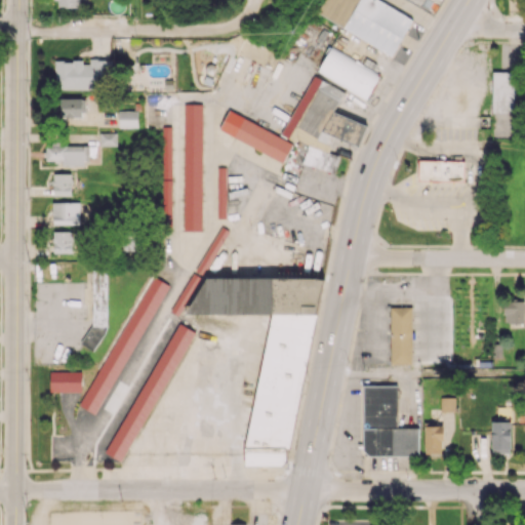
[(412,16),(377,0),(324,0),(317,16),(394,53),(412,16)]
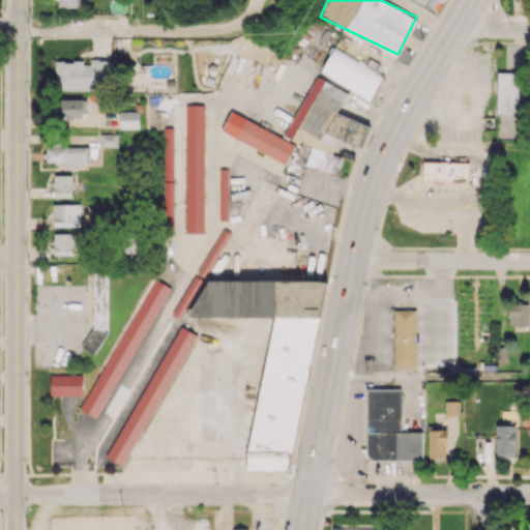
[(383,75),(333,47),(320,72),(369,99),(383,75)]
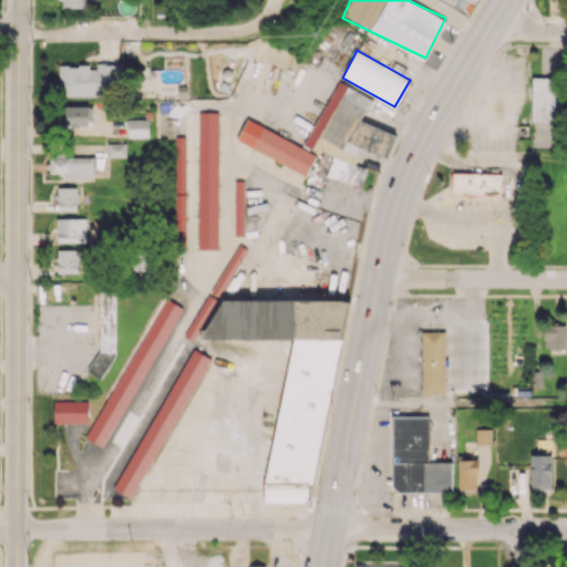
[(104,95),(104,85),(120,85),(119,64),(98,64),(98,65),(59,66),(59,96),(104,95)]
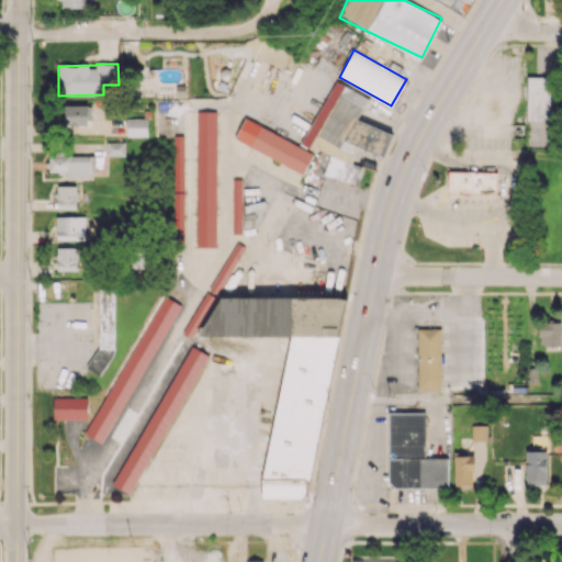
[(526,148),(549,148),(549,77),(526,77),(526,148)]
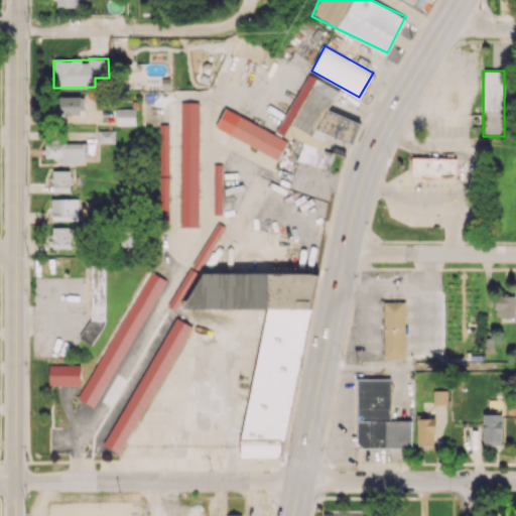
[(282,135),(302,141),(296,160),(329,169),(334,152),(323,149),(327,135),(353,142),(360,121),(329,112),(337,86),(300,76),(282,135)]
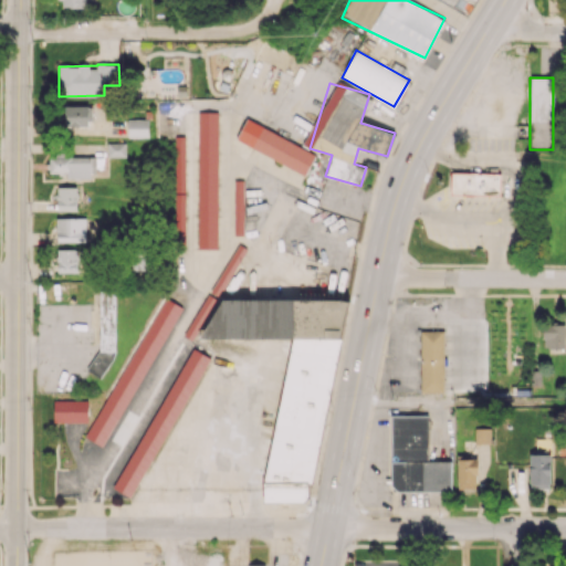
[(91,127),(91,105),(64,105),(64,126),(91,127)]
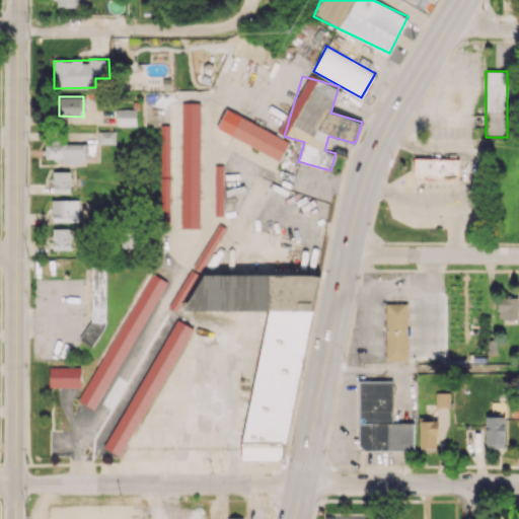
[(199,228),(200,102),(181,102),(180,228),(199,228)]
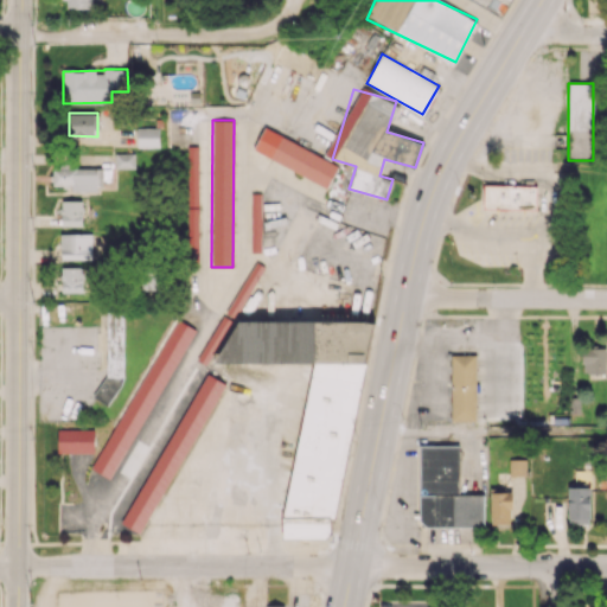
[(159,127),(138,127),(136,147),(159,147),(159,127)]
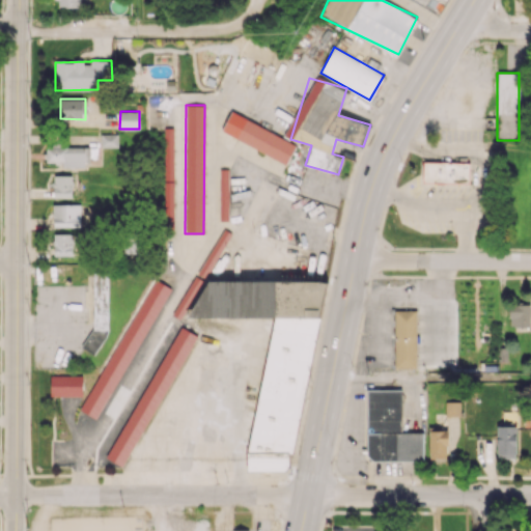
[(286,163),(296,143),(230,112),(221,132),(286,163)]
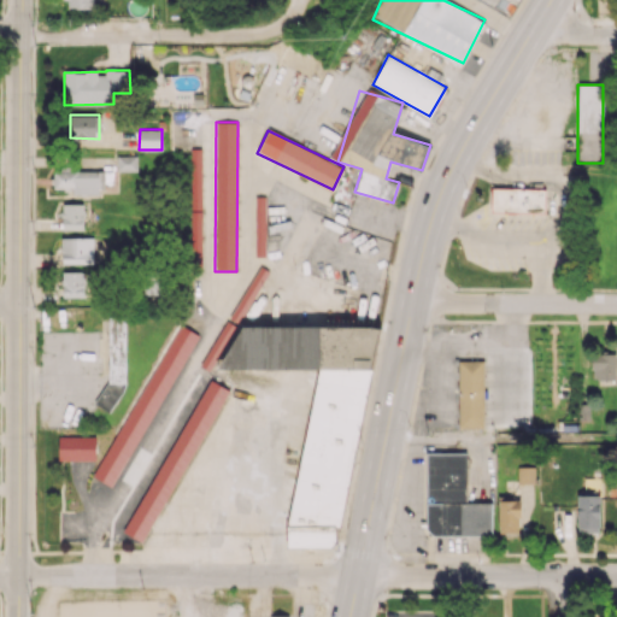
[(191,150),(189,265),(201,266),(203,150),(191,150)]
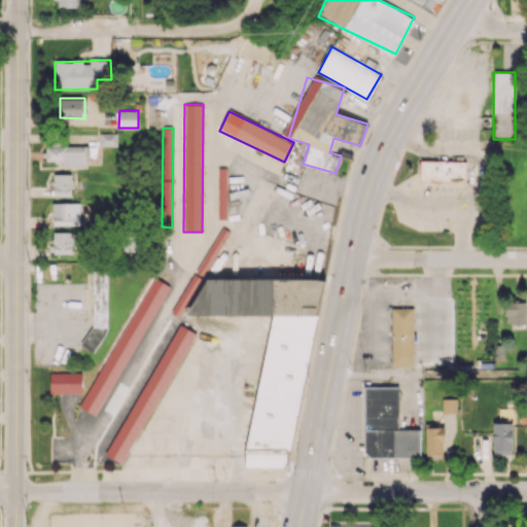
[(117,145),(116,133),(100,133),(100,146),(117,145)]
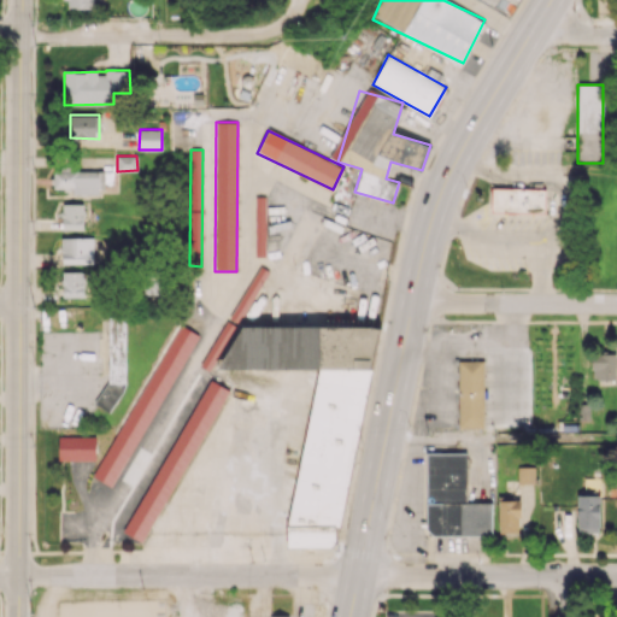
[(53,188),(72,189),(72,194),(103,195),(103,171),(53,170),(53,188)]
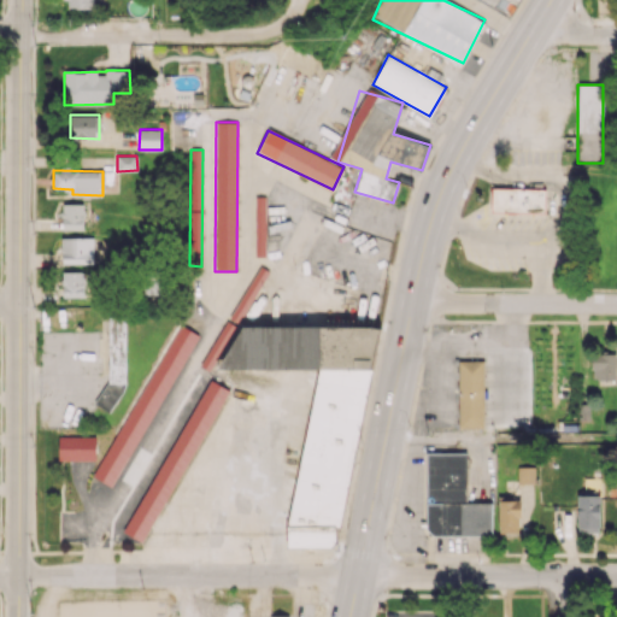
[(544,213),(545,188),(492,187),(491,212),(544,213)]
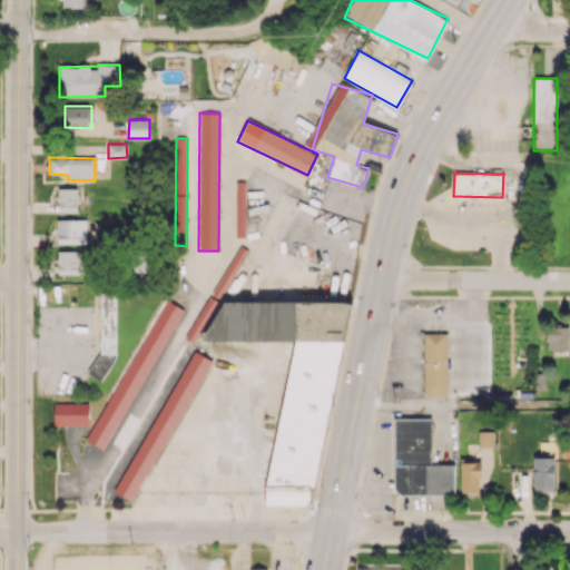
[(245,182),(235,182),(236,237),(246,237),(245,182)]
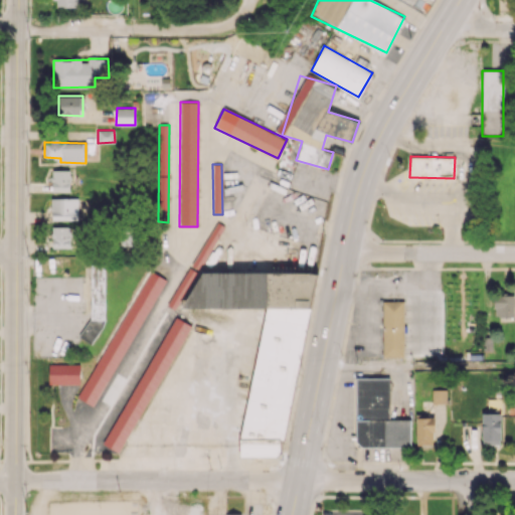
[(52,191),(69,191),(69,170),(51,170),(52,191)]
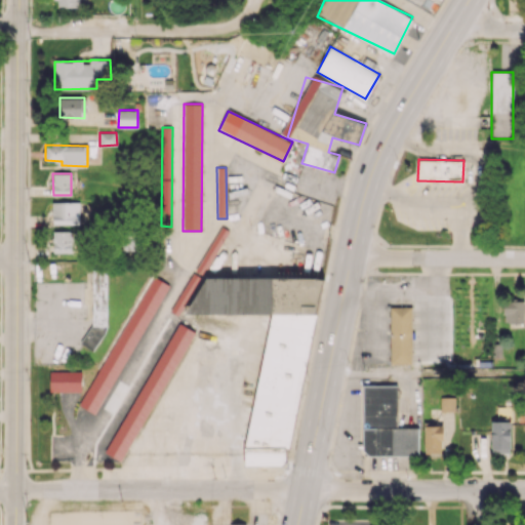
[(79,201),(52,202),(52,225),(80,224),(79,201)]
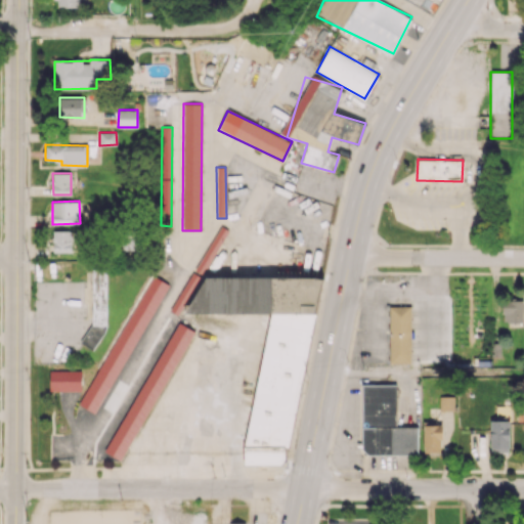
[(204,271),(228,230),(221,226),(197,267),(204,271)]
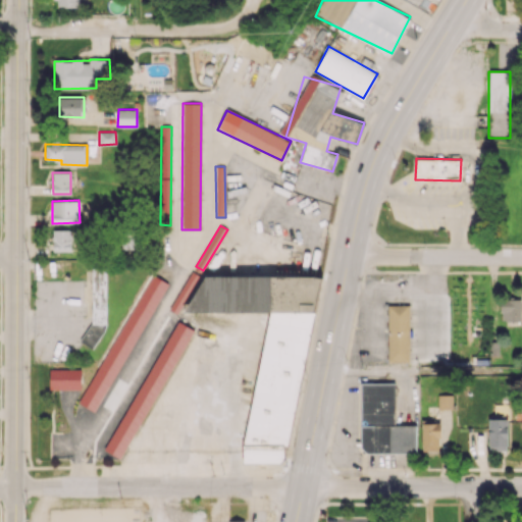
[(52,251),(71,252),(71,229),(53,229),(52,251)]
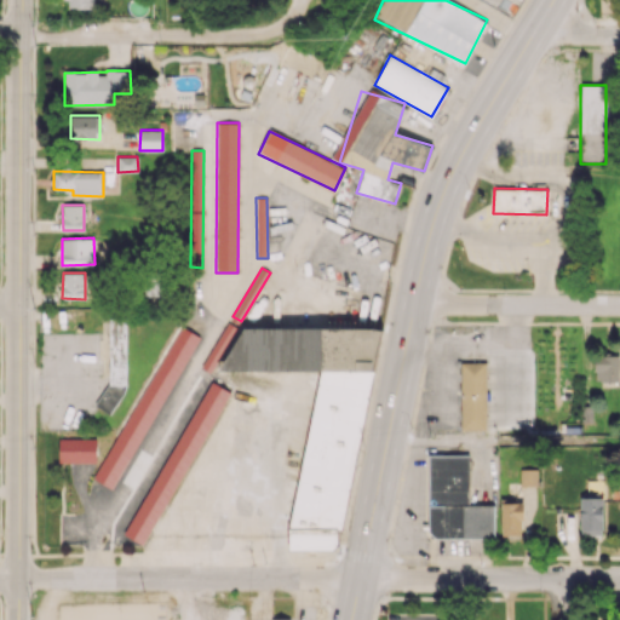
[(317,379),(287,546),(338,555),(375,339),(239,314),(229,363),(317,379)]
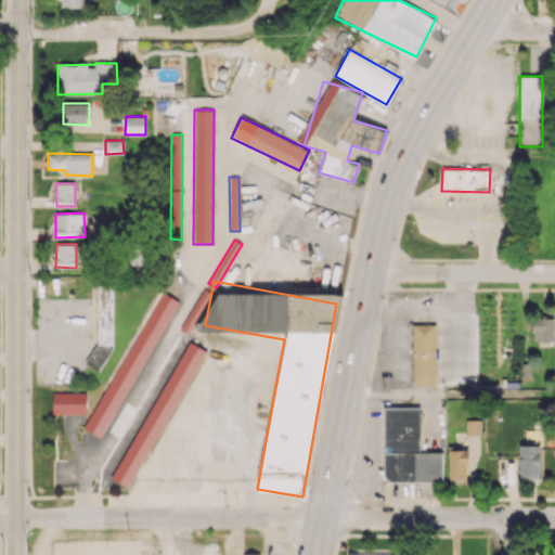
[(213,294),(202,288),(181,330),(185,331),(188,326),(194,331),(213,294)]
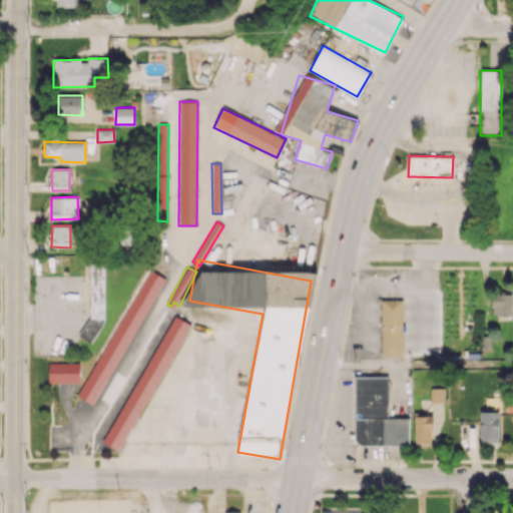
[(80,398),(96,406),(162,277),(146,269),(80,398)]
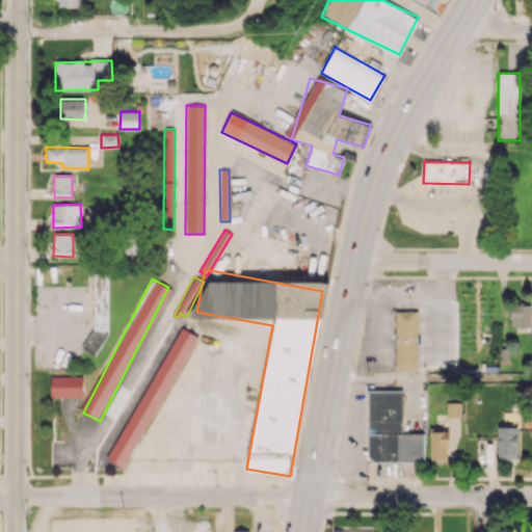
[(531,327),(530,304),(510,304),(510,327),(531,327)]
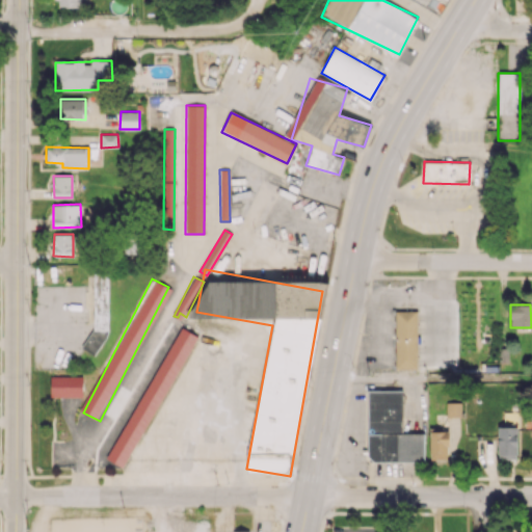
[(396,369),(418,369),(416,310),(394,311),(396,369)]
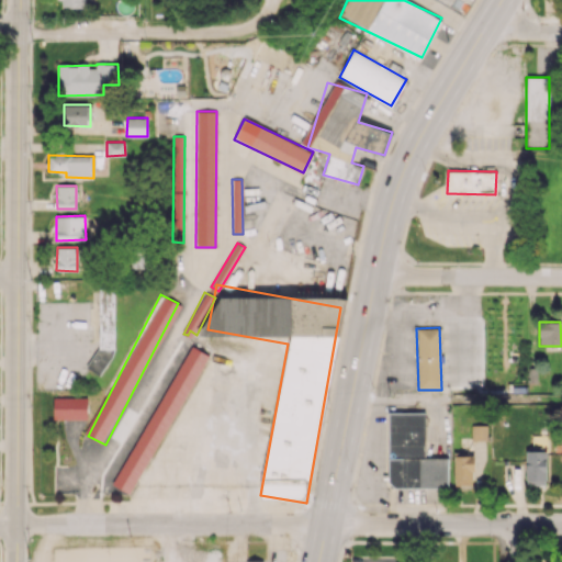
[(132,494),(206,353),(189,345),(114,484),(132,494)]
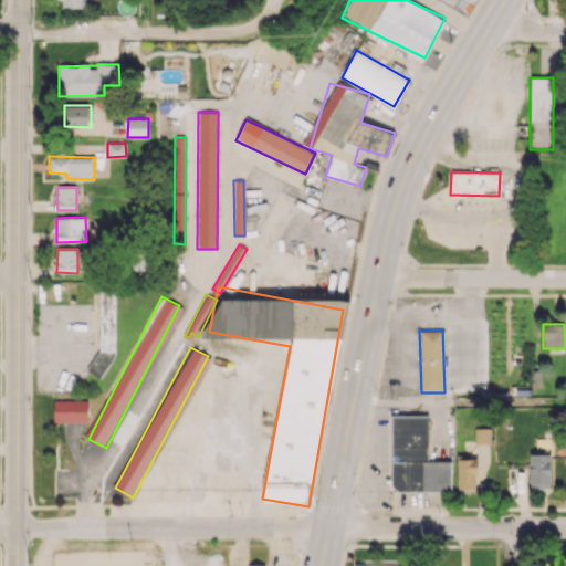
[(87,400),(54,400),(54,421),(87,422),(87,400)]
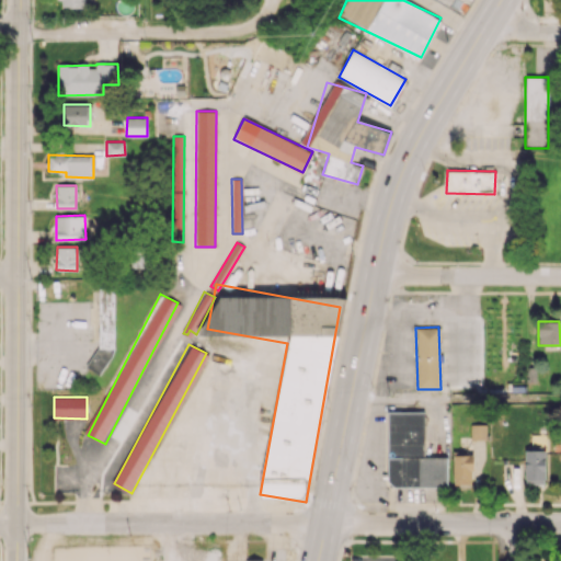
[(387,454),(424,455),(424,412),(388,411),(387,454)]
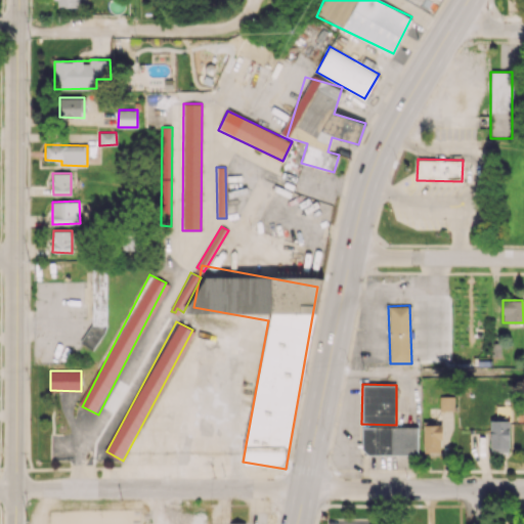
[(439,410),(453,410),(453,396),(439,396),(439,410)]
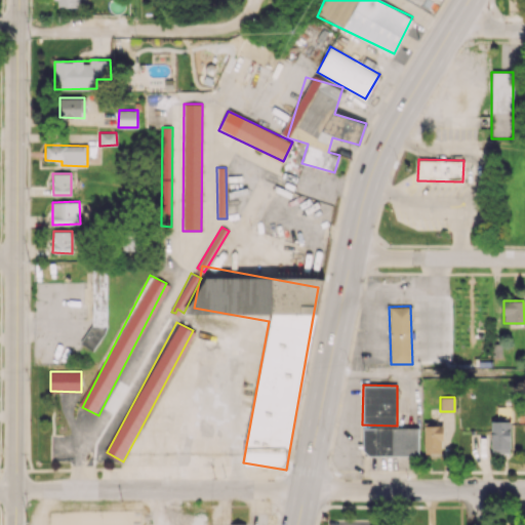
[(510,420),(491,421),(491,453),(510,452),(510,420)]
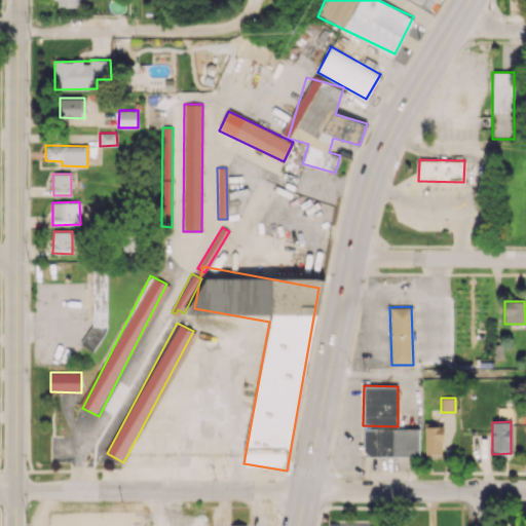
[(443,426),(424,426),(425,451),(443,451),(443,426)]
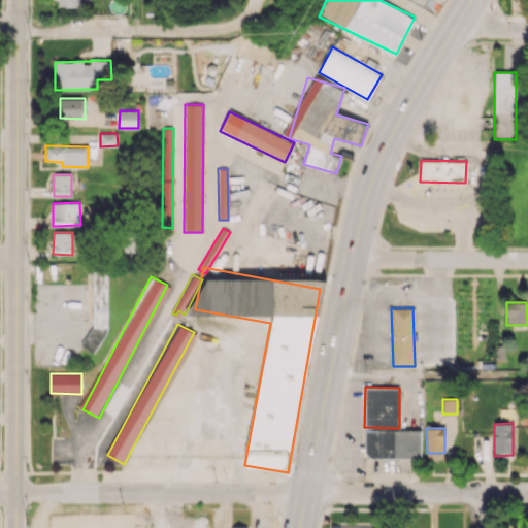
[(420,457),(419,430),(365,431),(365,458),(420,457)]
